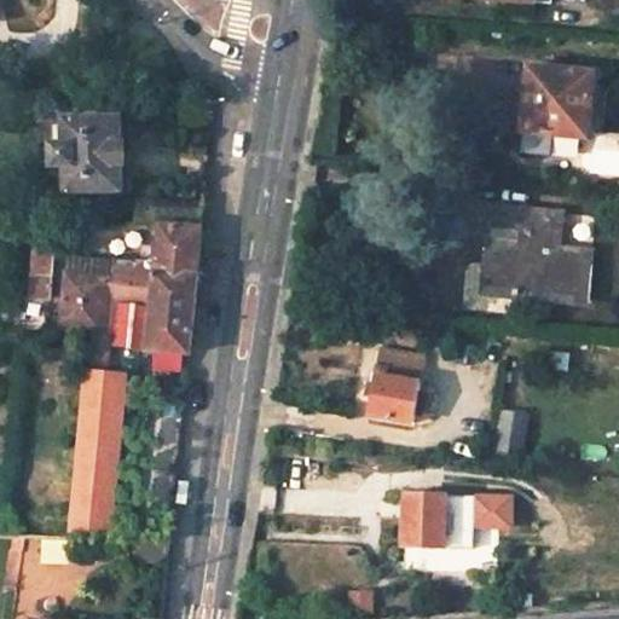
[(591,73),(532,68),(526,133),(586,139),(591,73)]
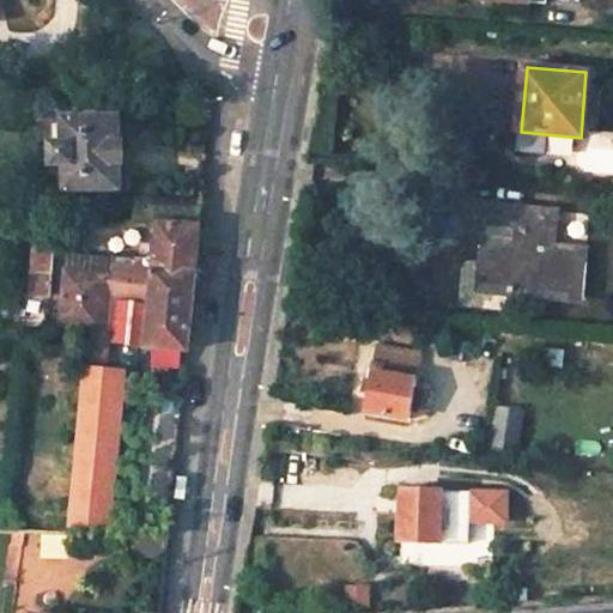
[(120,192),(122,121),(70,119),(68,145),(54,144),(54,165),(67,167),(67,189),(120,192)]
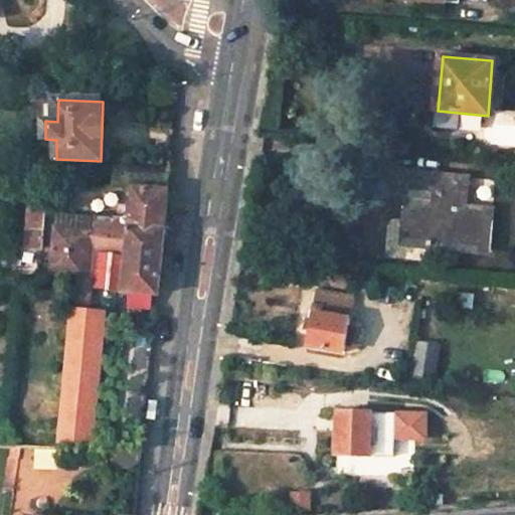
[(119,291),(154,294),(160,235),(165,188),(167,167),(114,168),(113,189),(127,189),(124,226),(107,224),(104,249),(123,251),(119,291)]
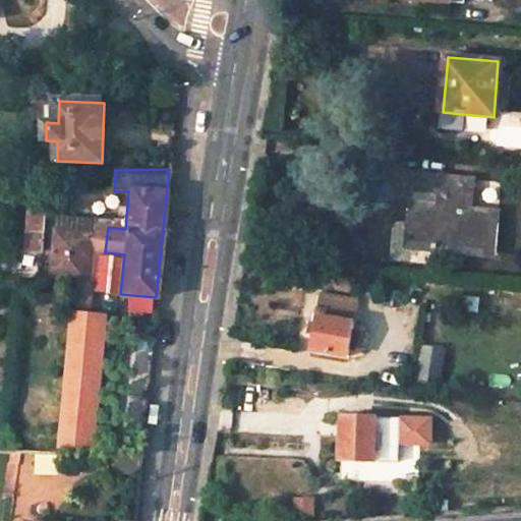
[(476,178),(421,173),(414,244),(498,251),(501,211),(473,209),(476,178)]
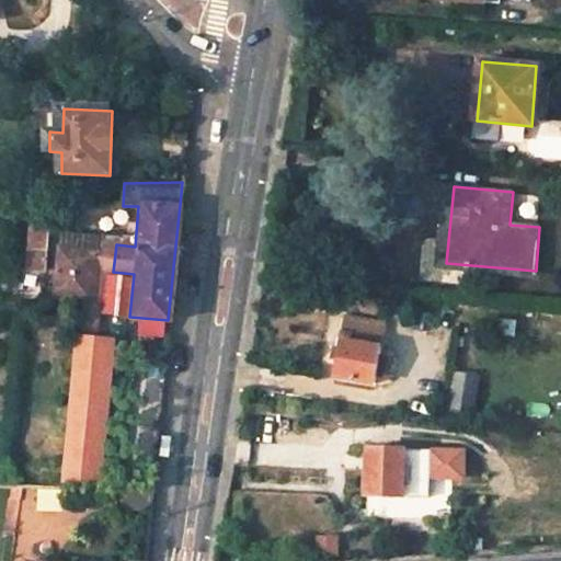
[(23,270),(41,271),(46,218),(29,216),(23,270)]
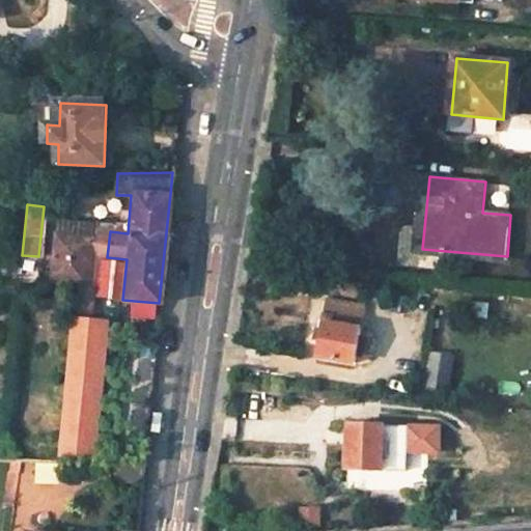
[(53,234),(48,280),(84,283),(88,239),(53,234)]
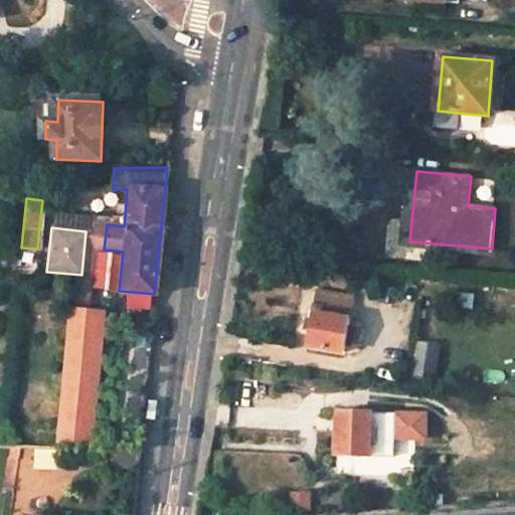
[(353,296),(315,289),(305,344),(342,351),(353,296)]
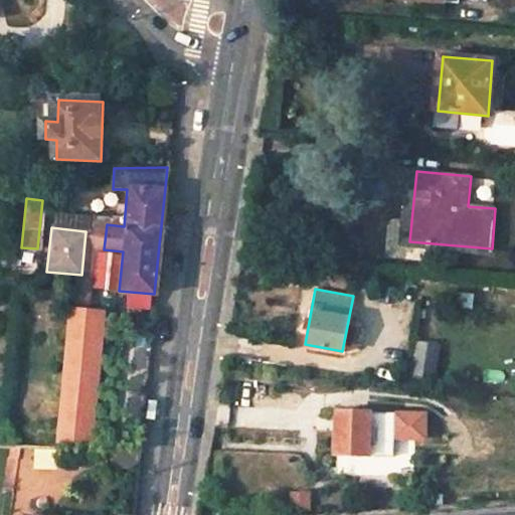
[(70,308),(59,446),(90,448),(90,443),(102,312),(70,308)]
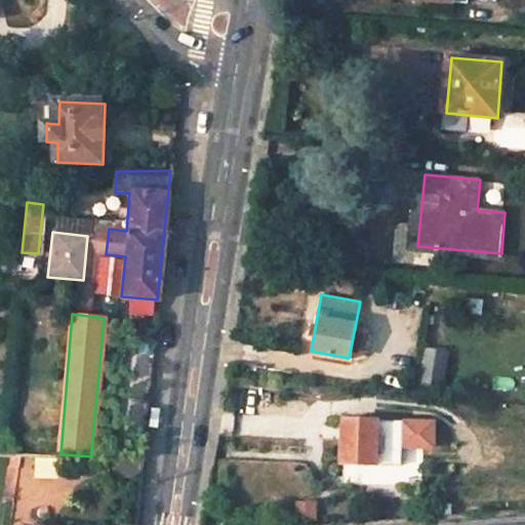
[(401,418),(342,417),(341,444),(341,462),(400,463),(400,441),(401,418)]
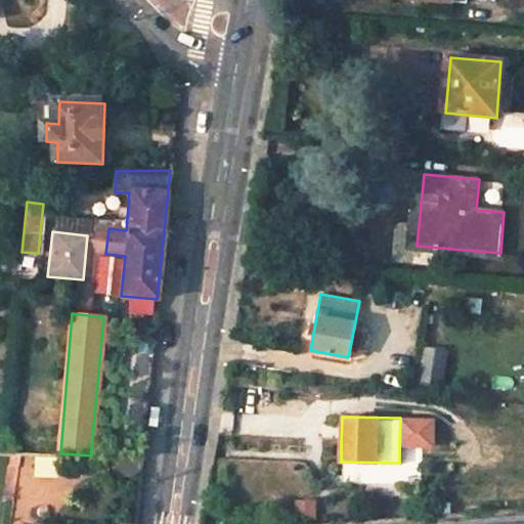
[(106,477),(139,478),(141,455),(106,457),(106,477)]
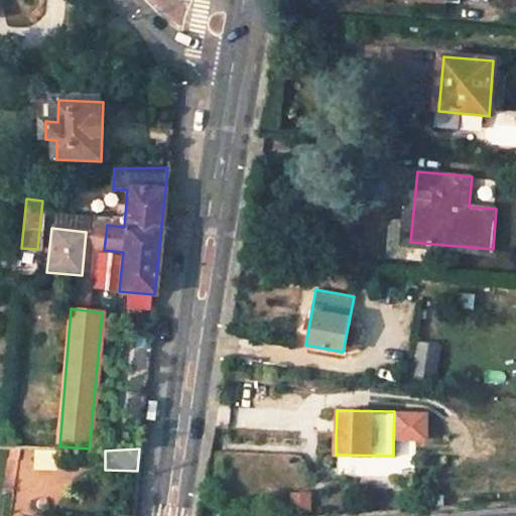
[(8,449),(1,494),(11,496),(19,449),(8,449)]
